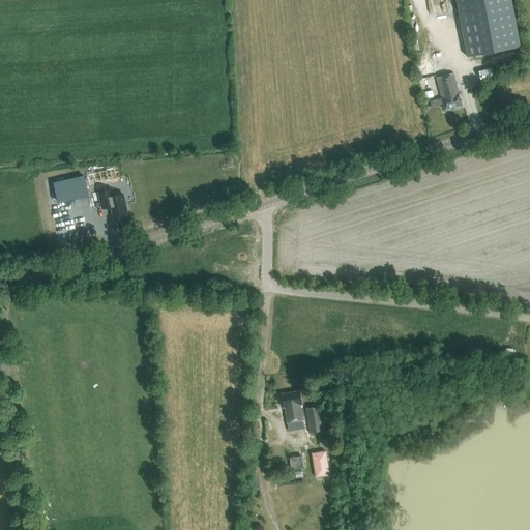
[(461,42),(452,0),(435,0),(441,34),(435,36),(436,47),(461,42)]
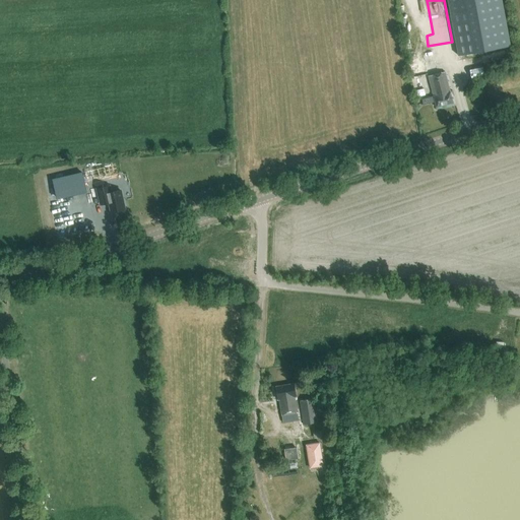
[(447,0),(458,56),(511,46),(502,0),(447,0)]
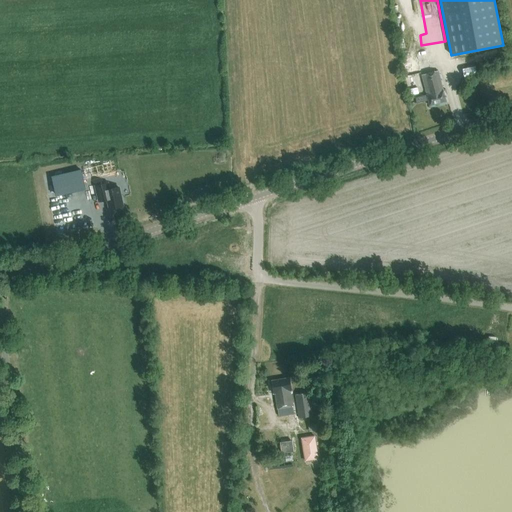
[(476,65),(462,69),(464,78),(478,75),(476,65)]
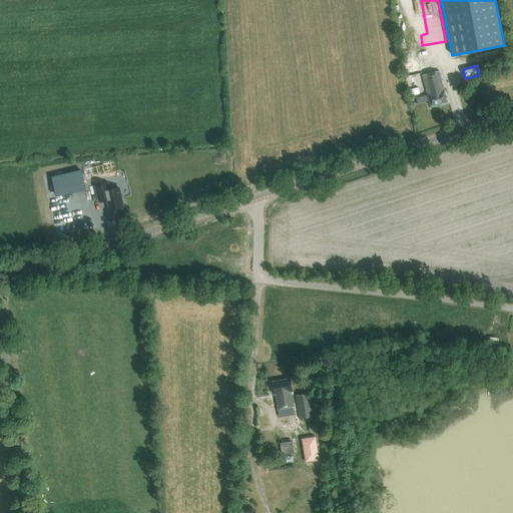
[(431,106),(447,102),(439,71),(423,75),(428,95),(417,98),(418,103),(429,101),(431,106)]
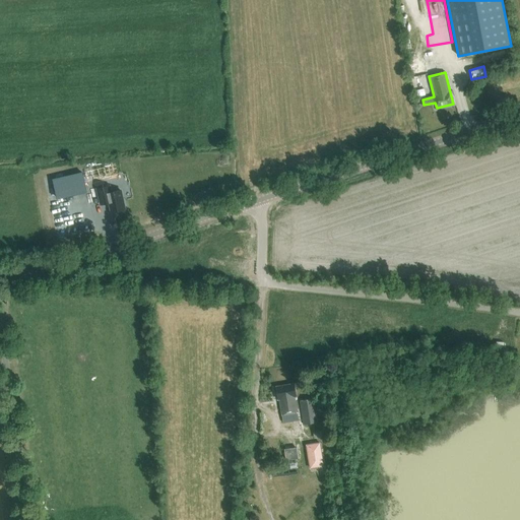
[(82,173),(53,180),(57,198),(86,191),(82,173)]
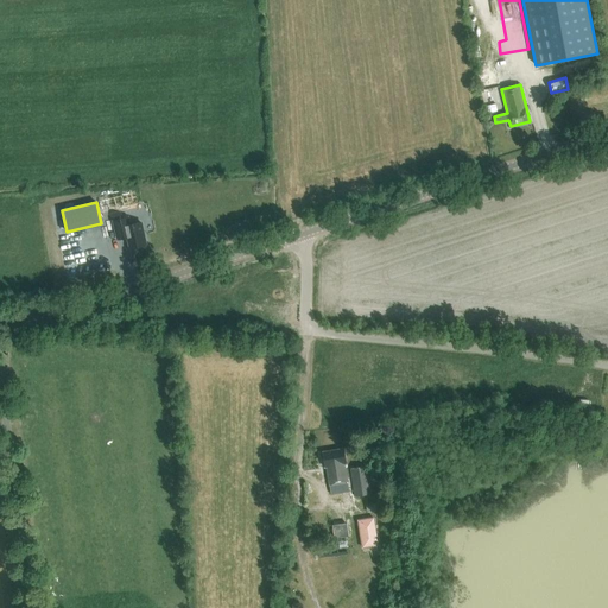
[(128,219),(115,222),(121,241),(131,238),(134,248),(149,244),(143,222),(131,226),(128,219)]
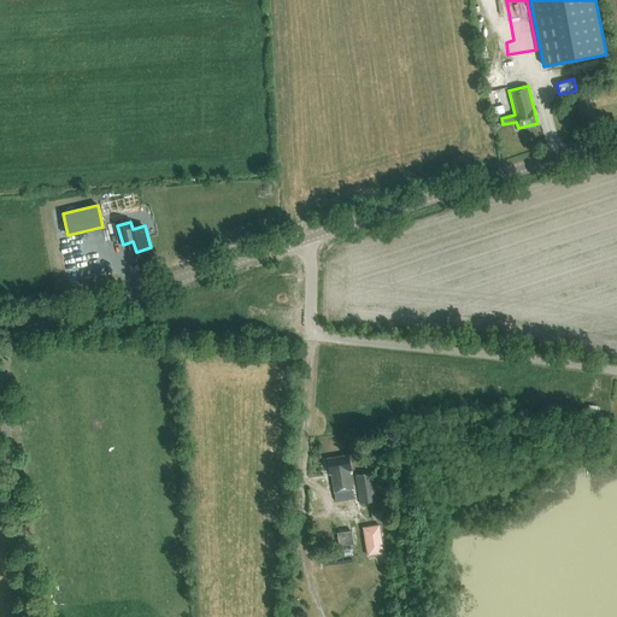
[(350,471),(352,471),(352,470),(351,470),(348,456),(327,459),(329,474),(329,475),(331,474),(334,493),(353,489),(350,471)]
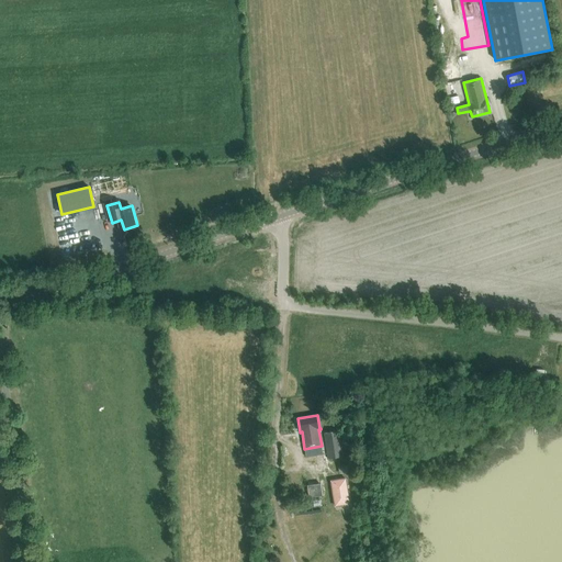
[(338,431),(324,434),(327,459),(343,457),(338,431)]
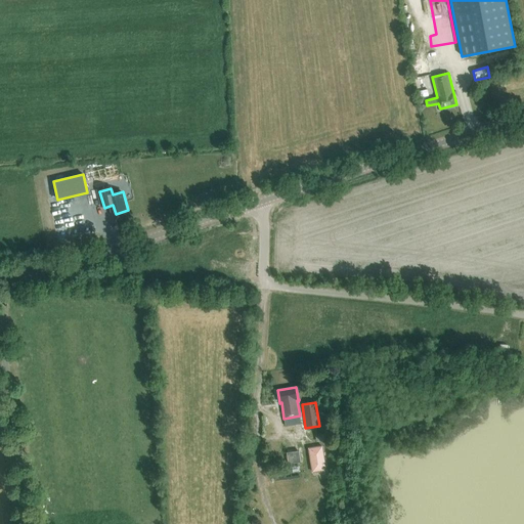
[(301,462),(299,450),(287,452),(289,464),(301,462)]
